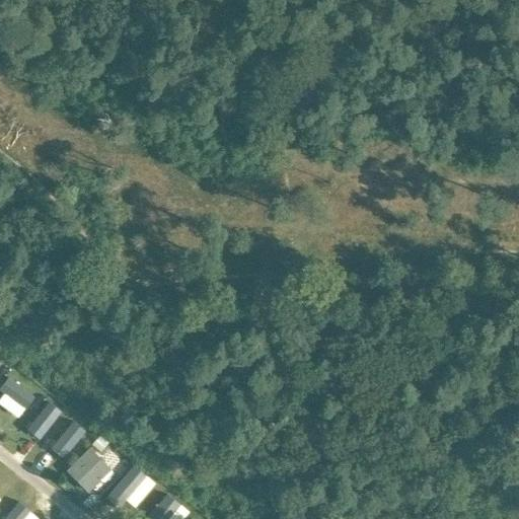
[(8,376),(0,387),(0,390),(4,394),(23,409),(24,410),(34,395),(8,376)]
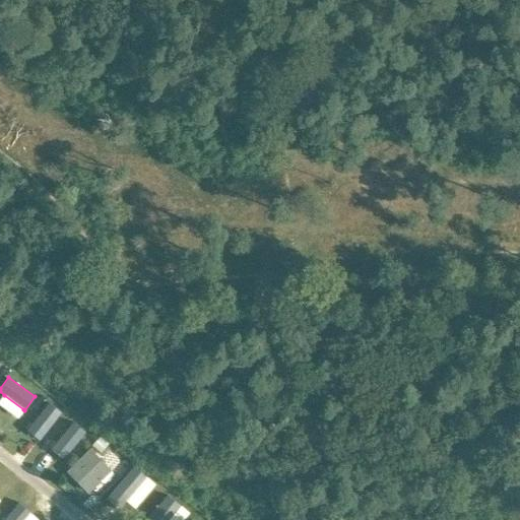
[(49,402),(31,424),(45,434),(61,412),(49,402)]
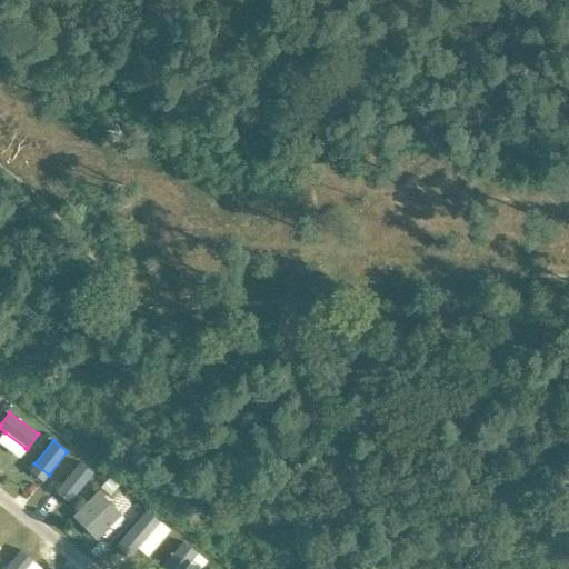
[(80,461),(61,483),(75,495),(93,472),(80,461)]
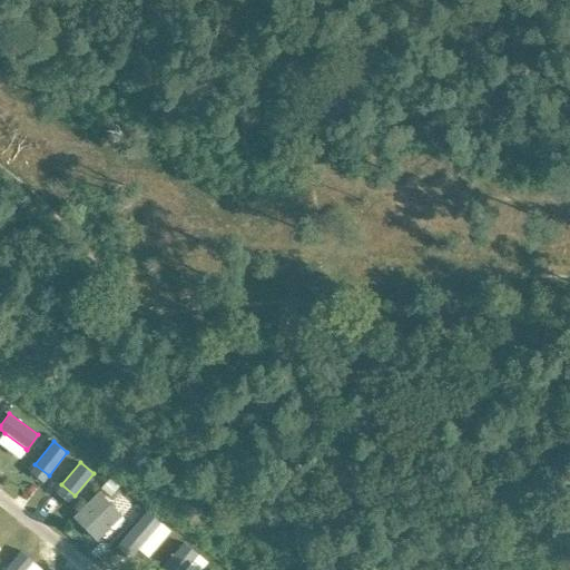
[(101,483),(90,497),(96,501),(116,519),(117,520),(120,517),(128,507),(101,483)]
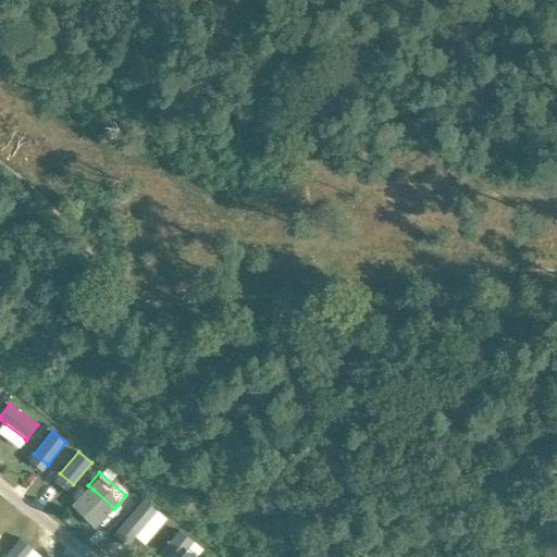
[(143,499),(113,535),(126,546),(135,536),(156,510),(143,499)]
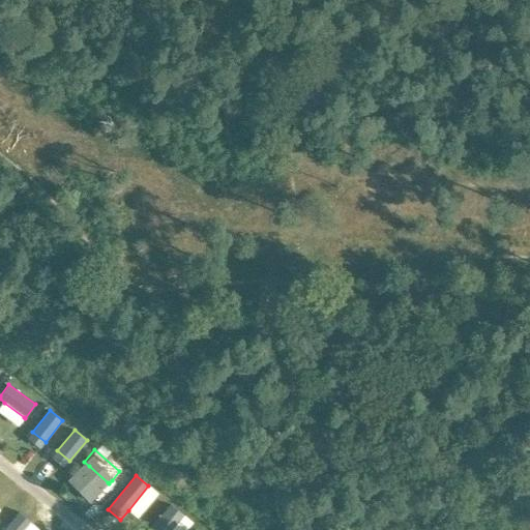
[(171,504),(148,529),(170,529),(183,516),(171,504)]
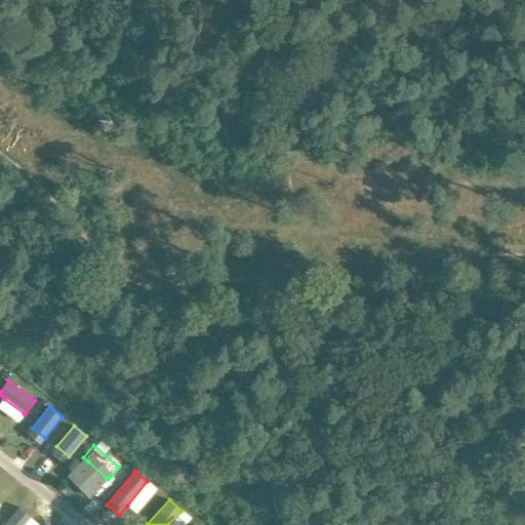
[(18,507),(2,524),(24,524),(30,518),(31,518),(18,507)]
